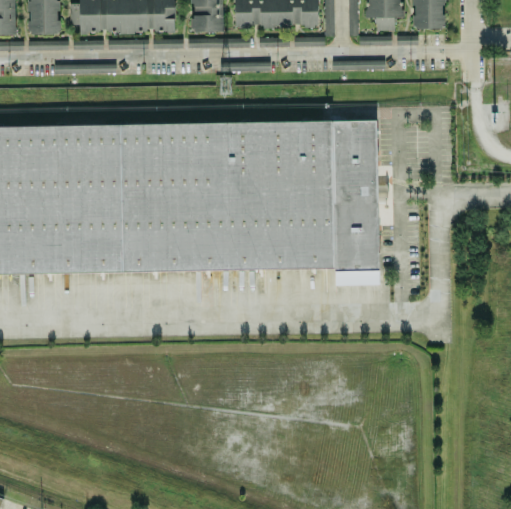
[(0,0),(0,29),(16,30),(15,0),(0,0)]
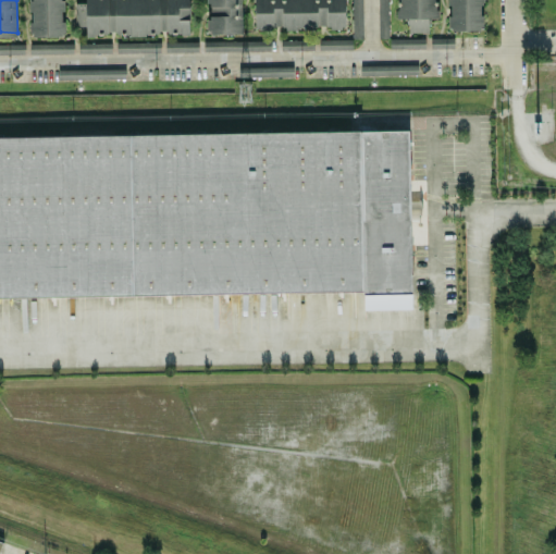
[(31,0),(31,33),(64,33),(63,0),(31,0)]
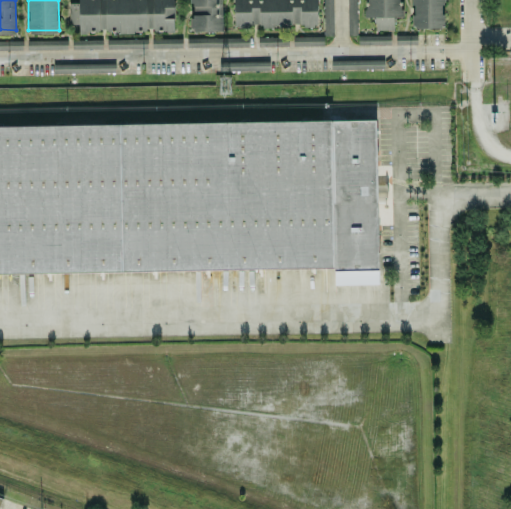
[(79,0),(80,28),(175,28),(175,0),(79,0)]
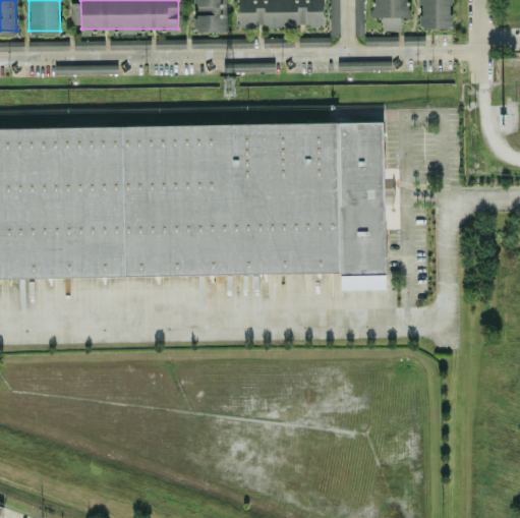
[(228,26),(227,0),(194,0),(194,1),(195,1),(196,27),(228,26)]
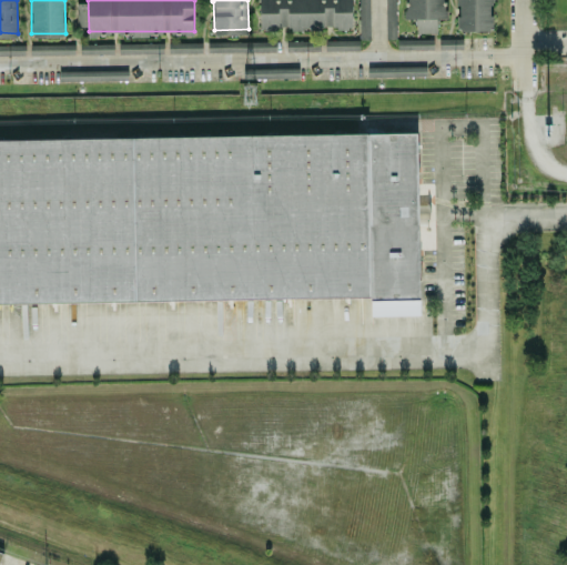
[(261,0),(261,26),(353,24),(352,0),(261,0)]
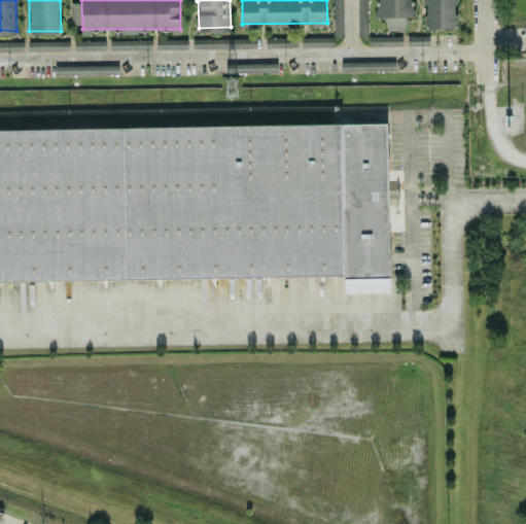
[(369,32),(367,0),(358,0),(359,33),(369,32)]
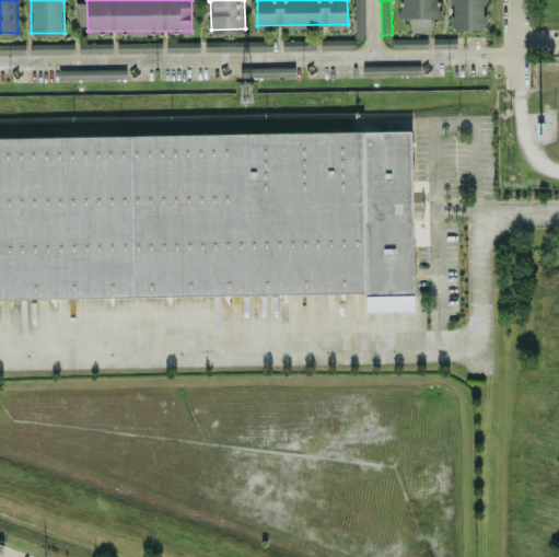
[(431,28),(431,14),(441,14),(440,0),(400,0),(402,14),(411,14),(411,28),(431,28)]
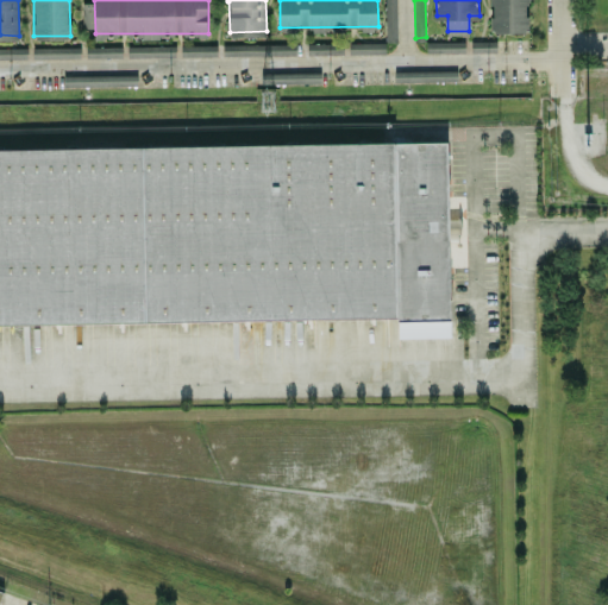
[(491,0),(493,29),(528,29),(527,0),(491,0)]
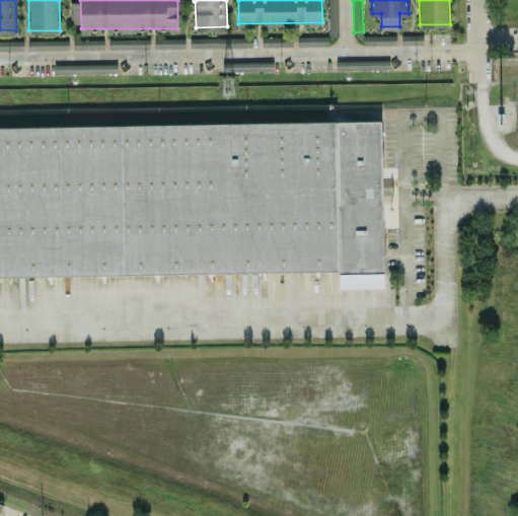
[(339,32),(339,9),(329,9),(329,32),(339,32)]
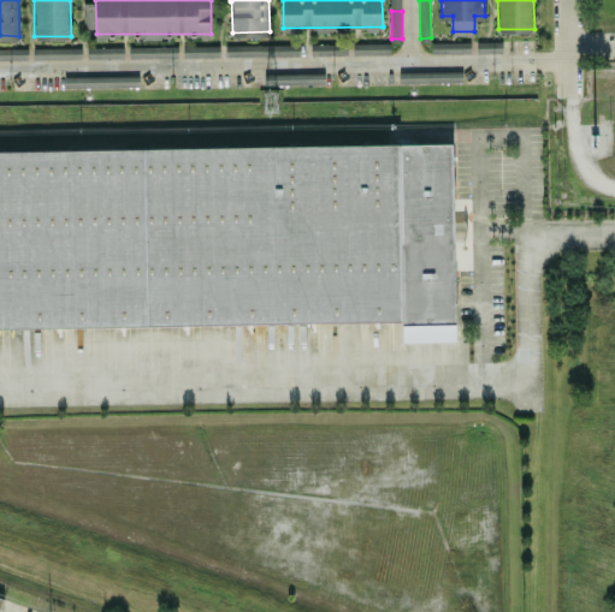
[(472,37),(432,39),(432,49),(472,48),(472,37)]
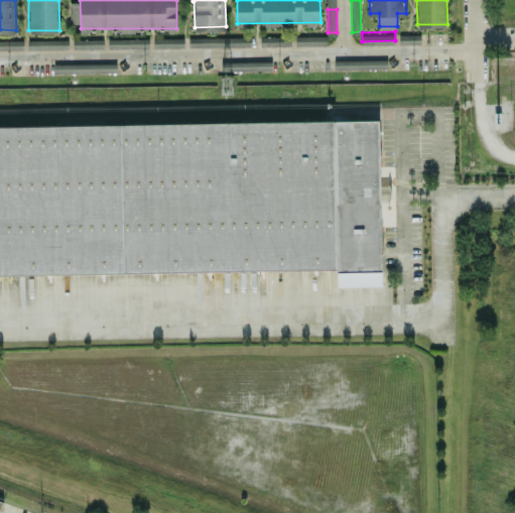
[(327,32),(296,33),(297,42),(327,41),(327,32)]
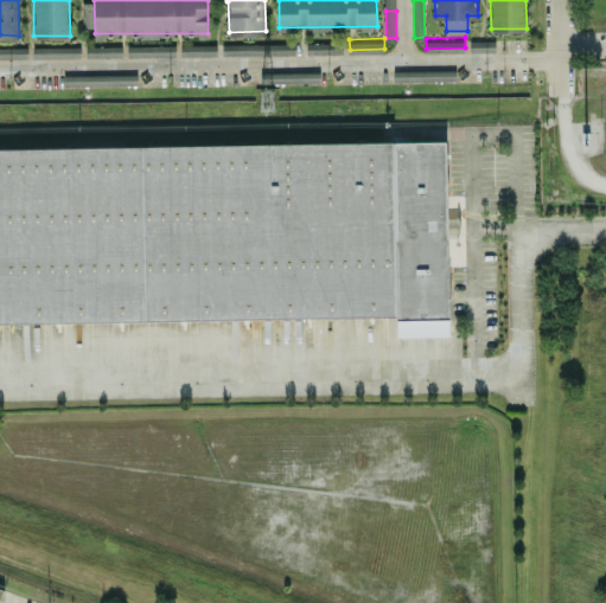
[(26,43),(0,43),(0,55),(27,53),(26,43)]
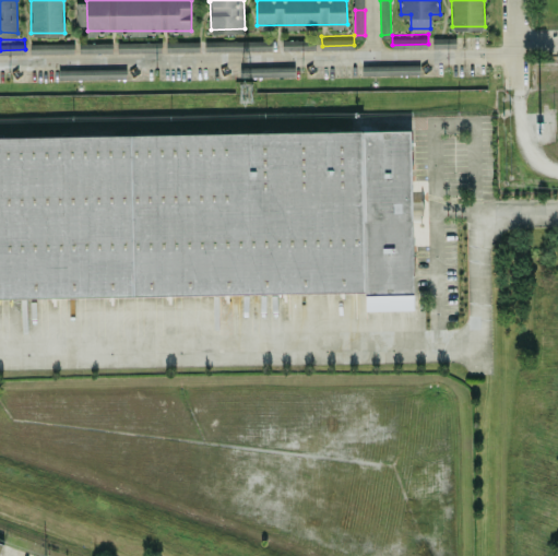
[(376,72),(405,71),(405,61),(376,62),(376,72)]
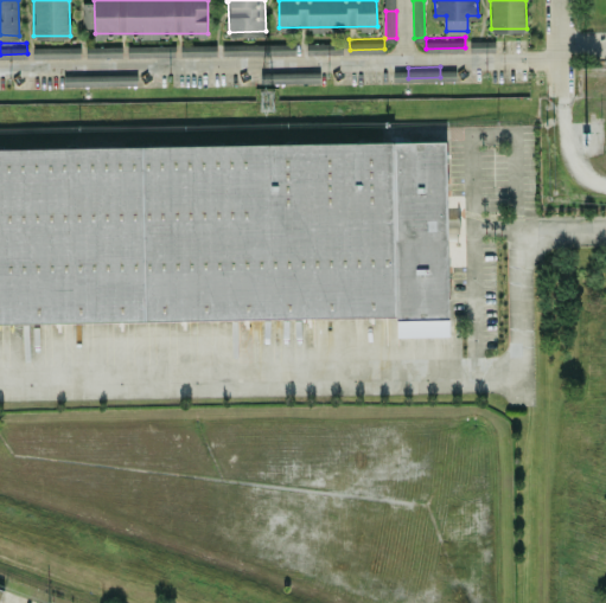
[(0,149),(0,318),(396,312),(396,332),(447,331),(445,142),(0,149)]
